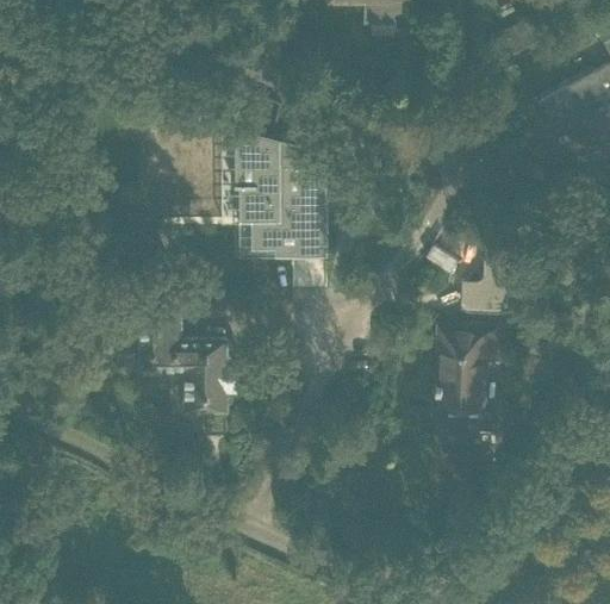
[(324,0),(324,6),(365,6),(365,24),(392,25),(392,16),(405,16),(405,7),(411,7),(410,0),(324,0)]
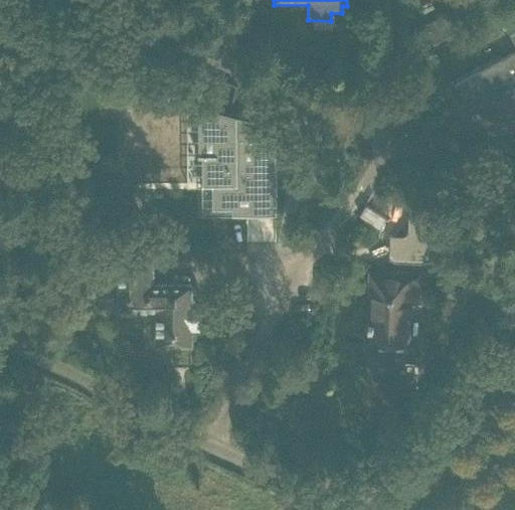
[(514,34),(509,38),(514,49),(514,56),(454,90),(466,112),(482,103),(487,111),(485,112),(496,132),(514,121),(514,34)]
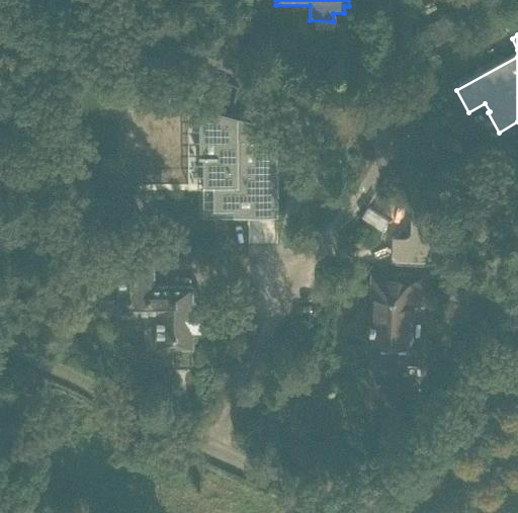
[(239,121),(173,105),(173,106),(203,114),(203,131),(203,133),(214,142),(214,160),(198,160),(198,162),(202,162),(202,190),(202,191),(212,191),(212,214),(233,214),(233,221),(277,220),(278,196),(277,196),(277,150),(239,121)]
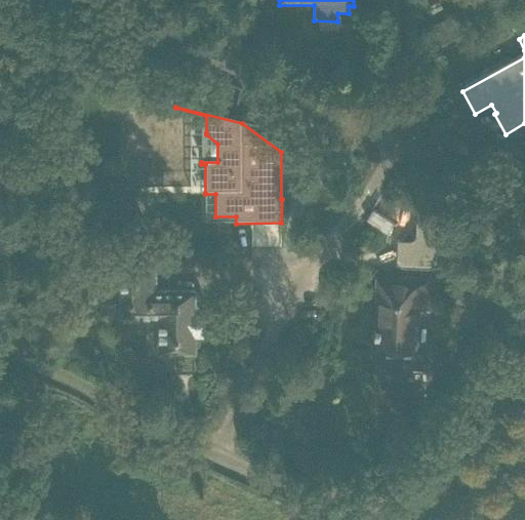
[(448,248),(449,215),(416,214),(415,246),(448,248)]
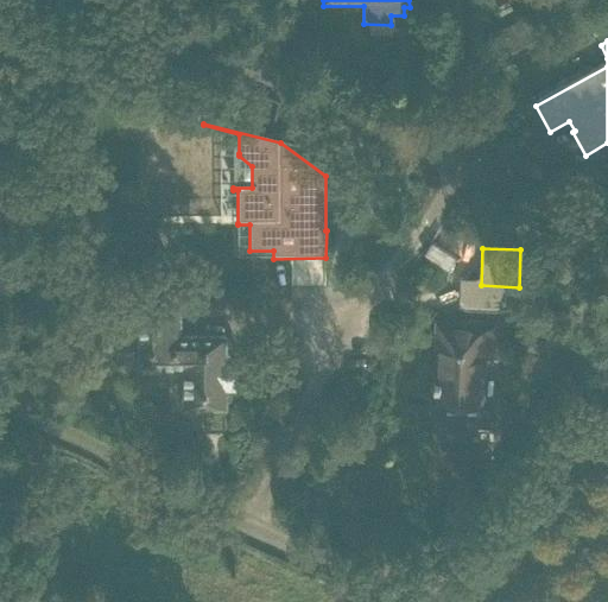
[(226,342),(179,342),(179,315),(139,315),(139,371),(183,371),(183,413),(226,413),(226,395),(234,395),(234,360),(226,360),(226,342)]
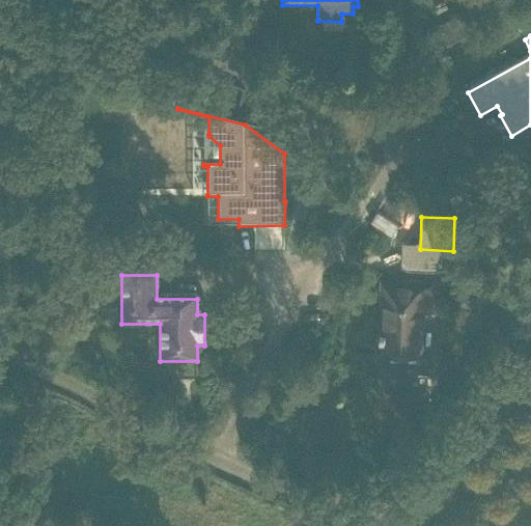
[(379,338),(379,342),(381,342),(380,360),(384,360),(384,377),(396,378),(427,379),(428,362),(420,362),(421,347),(422,328),(423,315),(434,316),(436,286),(434,286),(434,287),(410,286),(410,285),(408,285),(408,288),(382,287),(381,324),(380,338),(379,338)]
